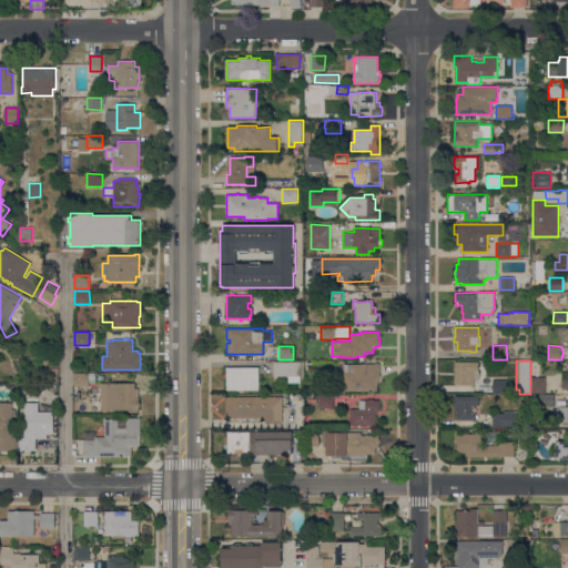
[(530,361),(541,361),(541,376),(530,377),(530,361)]
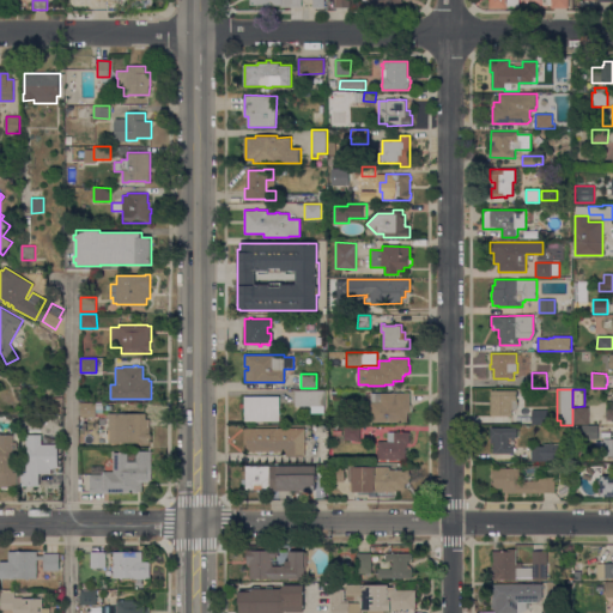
[(325,390),(325,406),(325,413),(310,413),(311,406),(295,406),(295,390),(325,390)]
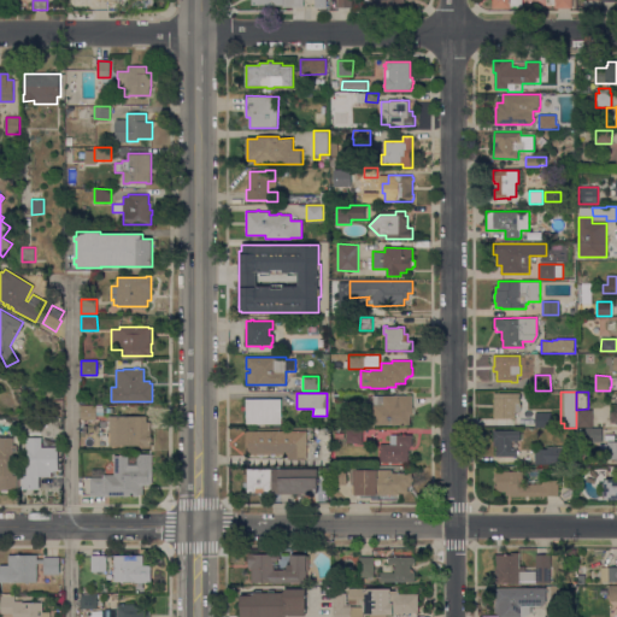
[(493,403),(494,403),(494,393),(519,393),(519,404),(521,404),(521,412),(516,412),(516,418),(503,418),(503,425),(493,425),(493,403)]
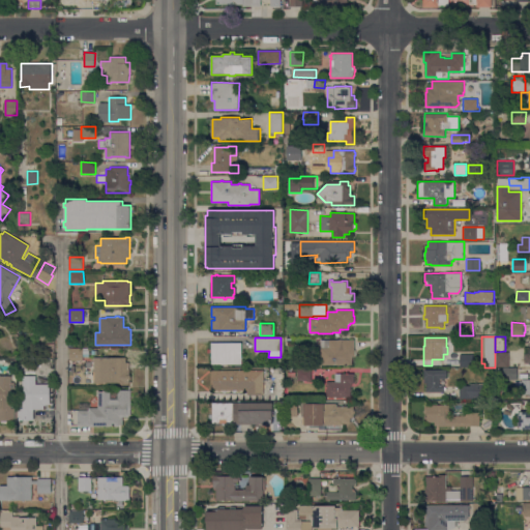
[(321,364),(321,340),(354,340),(354,350),(355,350),(355,356),(352,356),(352,364),(321,364)]
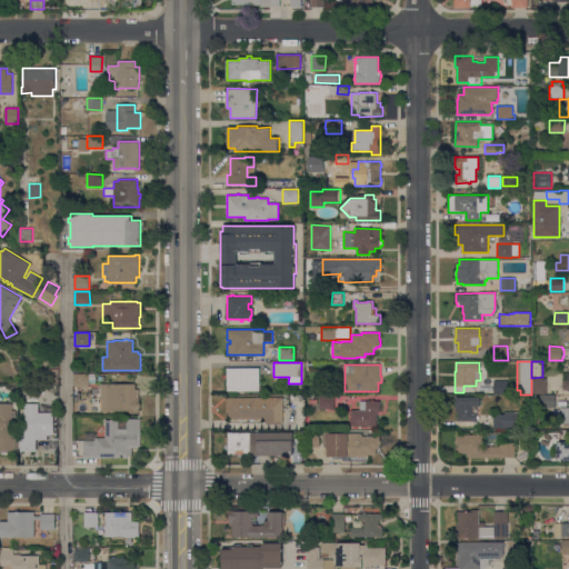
[(259,368),(259,391),(251,391),(251,392),(248,392),(248,391),(227,390),(227,368),(259,368)]
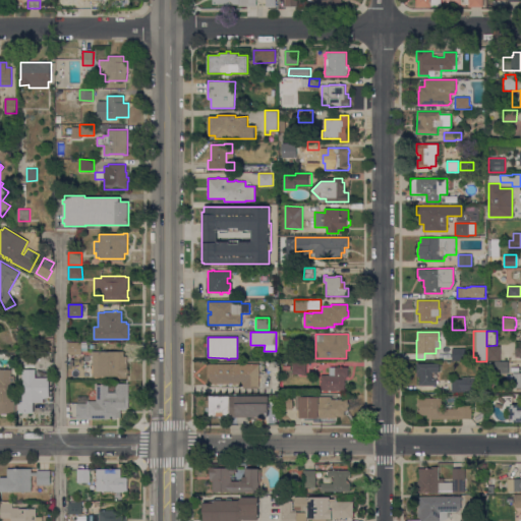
[(68,354),(68,342),(87,342),(87,344),(88,344),(88,350),(81,350),(81,354),(68,354)]
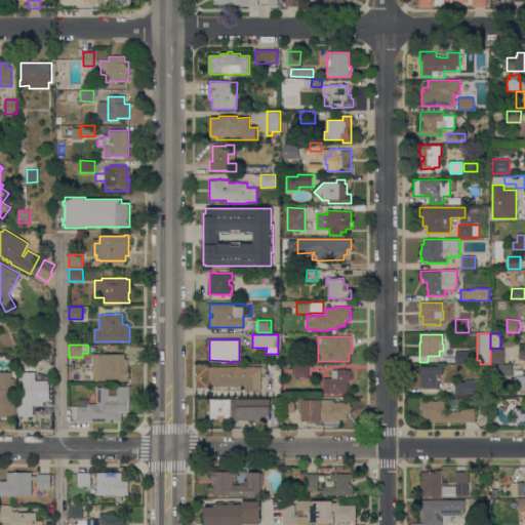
[(490,363),(490,349),(503,349),(503,363),(490,363)]
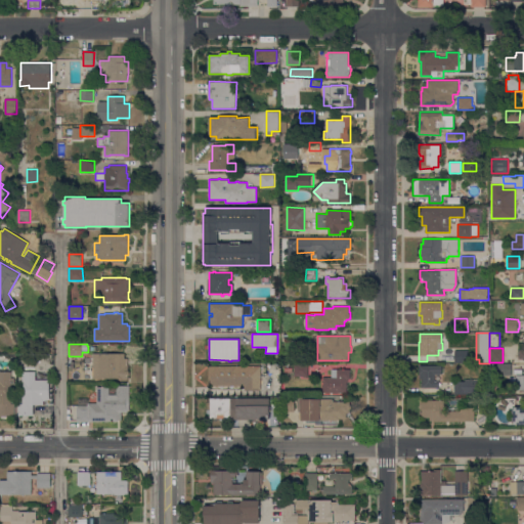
[(468,350),(468,353),(470,353),(470,359),(468,359),(468,362),(454,362),(454,350),(468,350)]
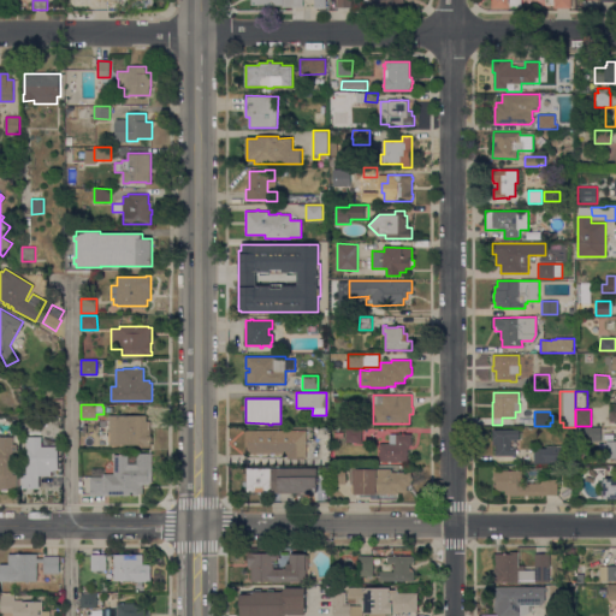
[(147,415),(147,421),(150,421),(150,436),(152,436),(152,440),(150,440),(150,445),(143,445),(143,444),(110,444),(110,442),(108,442),(108,432),(110,432),(110,415),(147,415)]
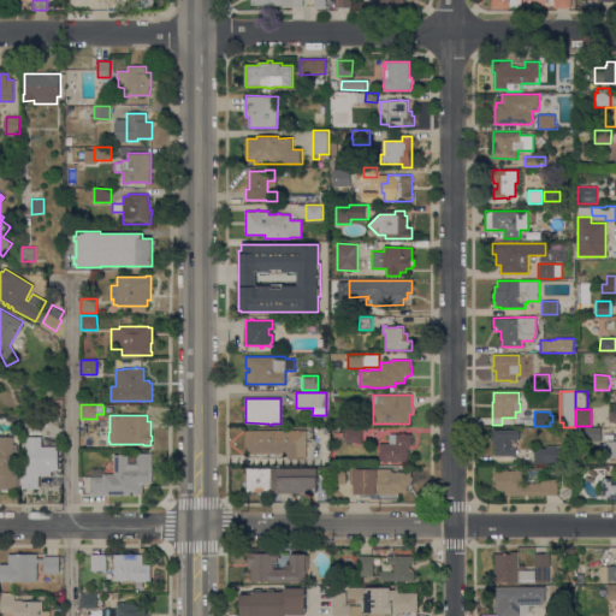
[(345,442),(345,428),(362,428),(362,442),(345,442)]
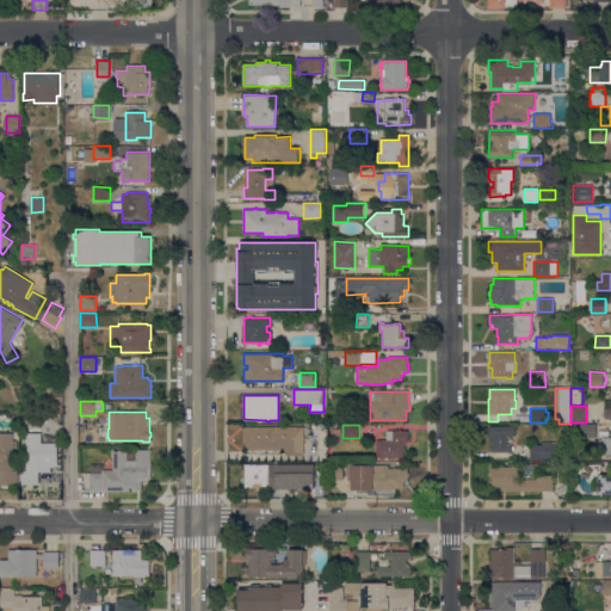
[(597,438),(580,438),(579,425),(596,425),(597,438)]
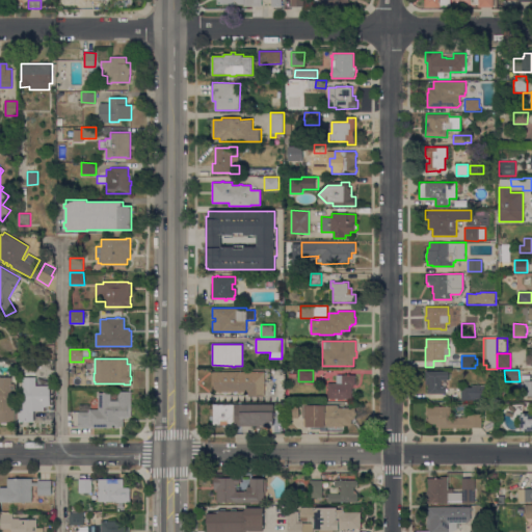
[(265,372),(264,396),(248,396),(248,392),(241,392),(241,393),(238,393),(238,392),(221,392),(221,393),(218,393),(218,392),(212,392),(212,371),(265,372)]
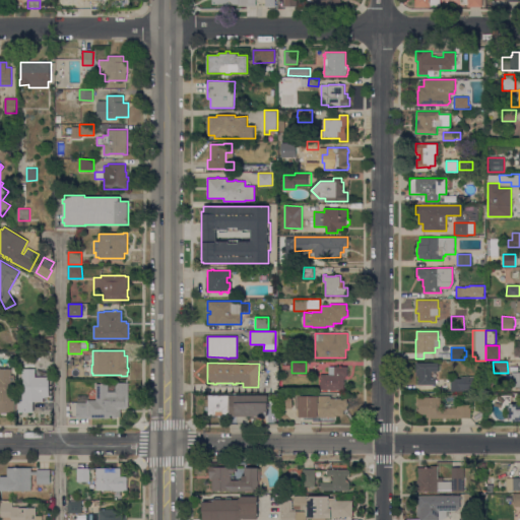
[(415,363),(439,363),(439,372),(432,372),(432,378),(436,378),(436,380),(437,380),(438,383),(436,383),(436,384),(434,384),(434,387),(431,387),(431,384),(419,384),(419,383),(418,383),(418,380),(418,379),(418,376),(415,376),(415,363)]
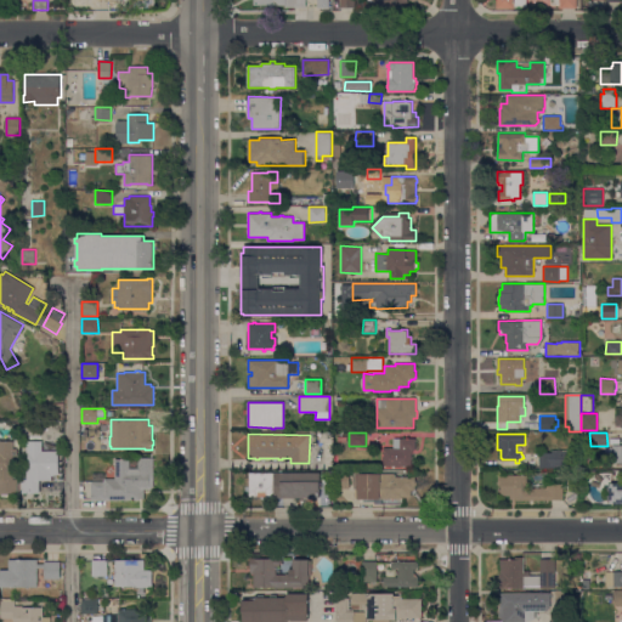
[(621,435),(621,436),(621,444),(610,444),(610,463),(621,462),(621,435)]
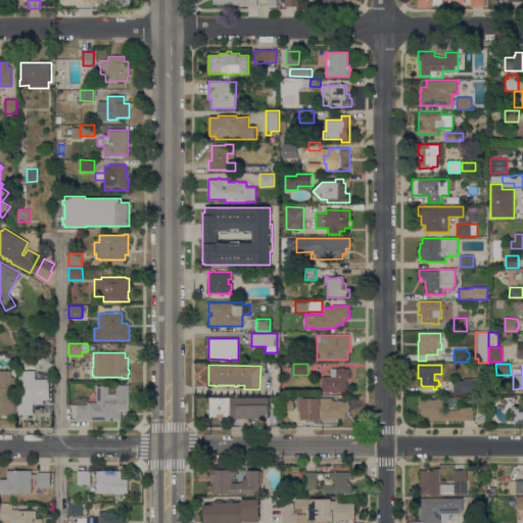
[(346,392),(322,391),(322,376),(331,377),(331,369),(336,369),(336,368),(349,368),(349,378),(347,378),(347,381),(346,381),(346,392)]
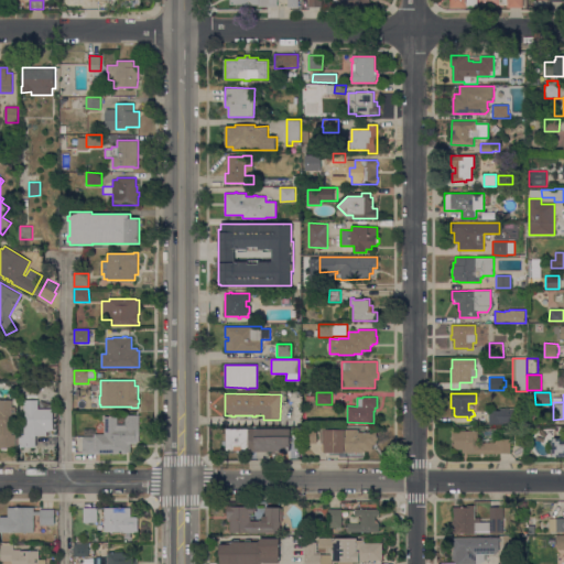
[(0,400),(12,400),(12,407),(15,407),(15,413),(12,413),(12,434),(15,434),(15,447),(12,447),(12,448),(0,448),(0,400)]
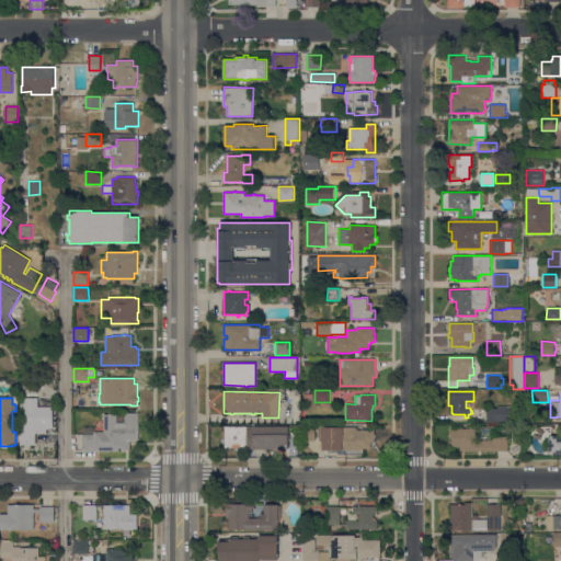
[(20,432),(21,432),(21,430),(24,430),(24,426),(20,426),(20,419),(25,419),(25,407),(34,407),(34,398),(48,398),(48,407),(53,407),(53,428),(48,428),(48,430),(47,430),(47,433),(35,433),(35,445),(20,445),(20,432)]
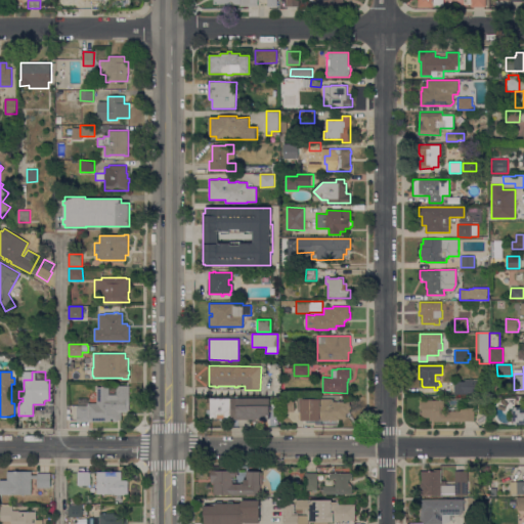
[(466,381),(466,380),(481,380),(481,393),(468,393),(468,394),(454,394),(454,393),(452,393),(452,384),(454,384),(454,381),(466,381)]
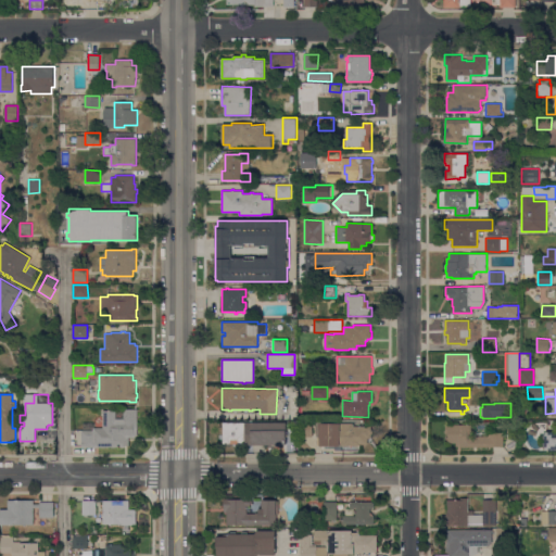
[(103,427),(103,411),(116,411),(116,408),(137,408),(137,436),(136,436),(136,438),(128,437),(128,446),(126,445),(126,447),(81,446),(81,430),(83,430),(83,422),(95,422),(95,427),(103,427)]
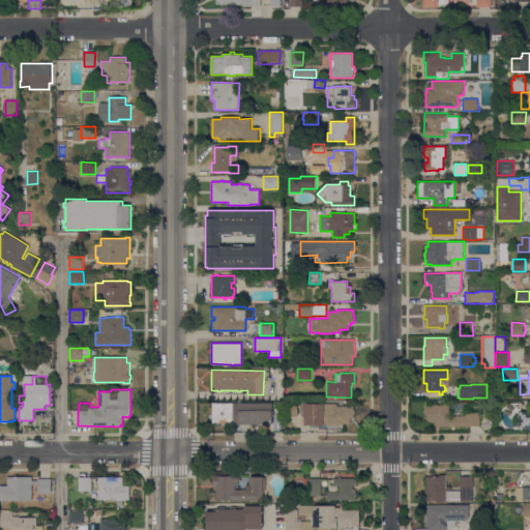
[(285,416),(285,402),(298,402),(298,416),(285,416)]
